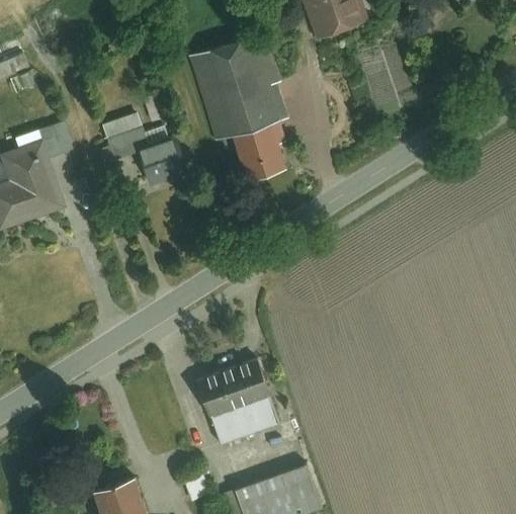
[(363,0),(305,0),(321,39),(371,20),(363,0)]
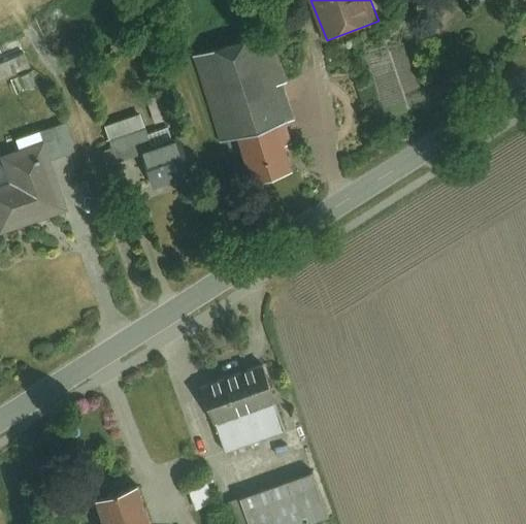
[(266,33),(195,56),(223,142),(236,138),(282,124),(294,120),(266,33)]
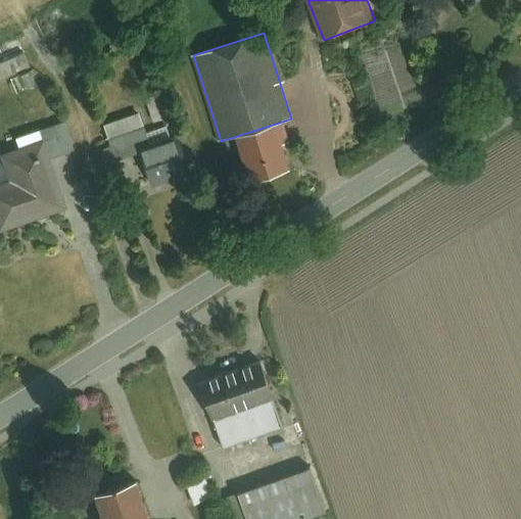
[(30,71),(24,54),(0,62),(0,83),(30,71)]
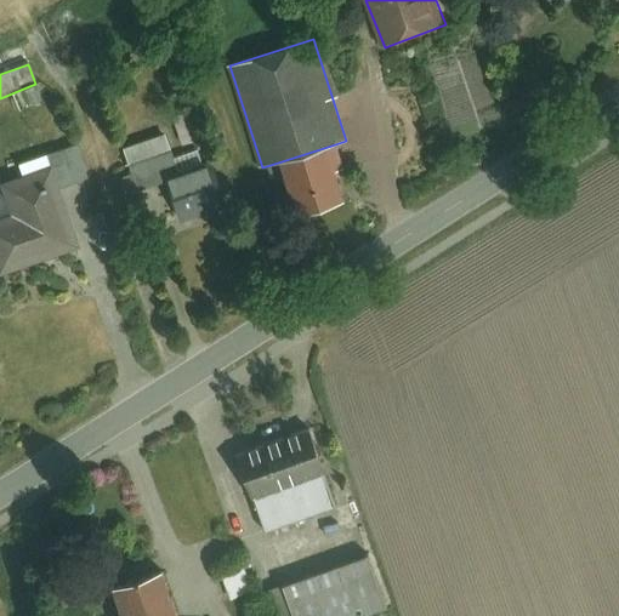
[(189,112),(171,119),(182,148),(200,141),(189,112)]
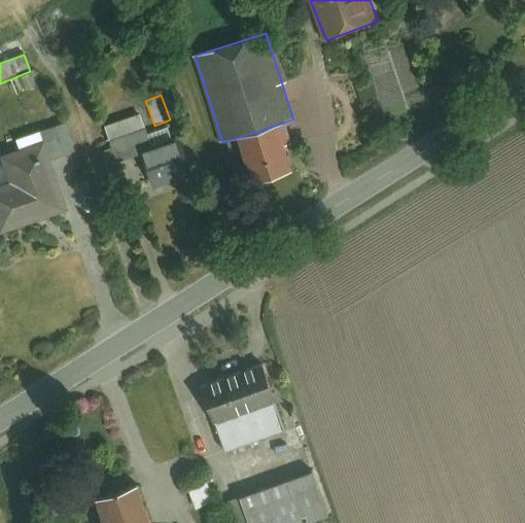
[(116,163),(141,153),(146,166),(177,154),(167,128),(146,136),(138,114),(103,128),(116,163)]
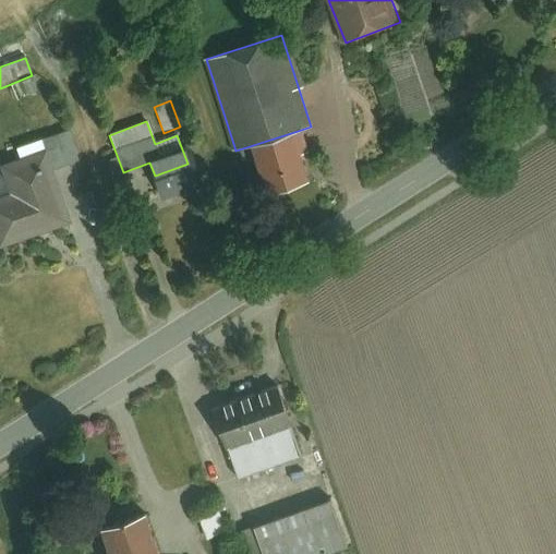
[(79,159),(68,130),(40,140),(44,148),(51,169),(79,159)]
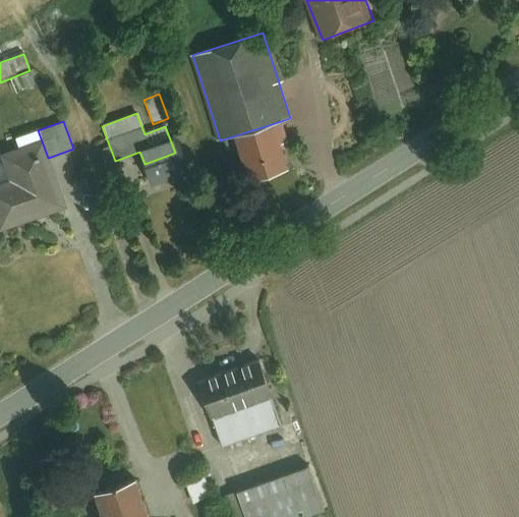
[(278,122),(233,136),(247,181),(292,167),(278,122)]
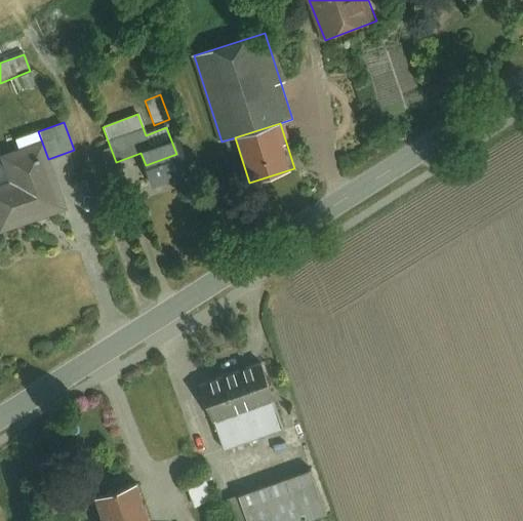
[(0,232),(66,208),(48,159),(41,139),(1,155),(10,179),(0,183),(0,232)]
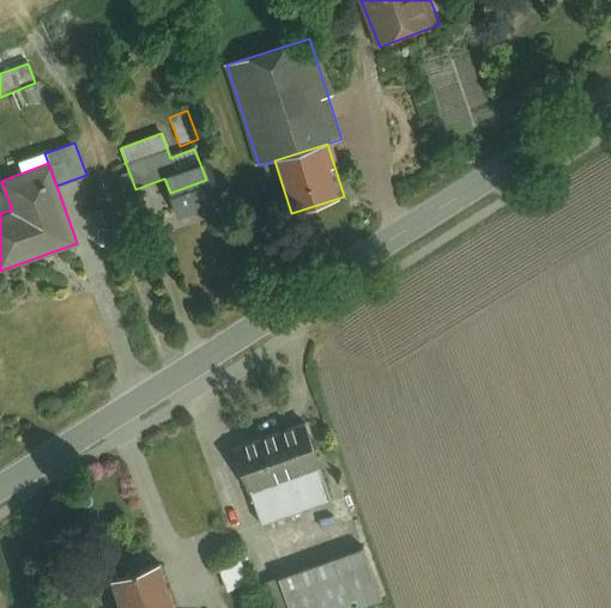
[(168,196),(177,222),(222,205),(212,180),(168,196)]
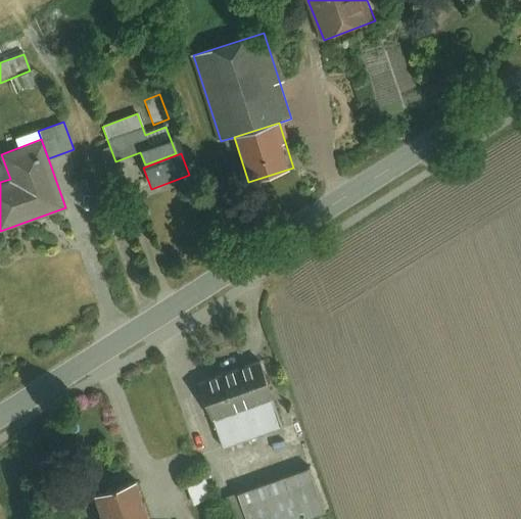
[(283,429),(259,362),(197,383),(222,451),(283,429)]
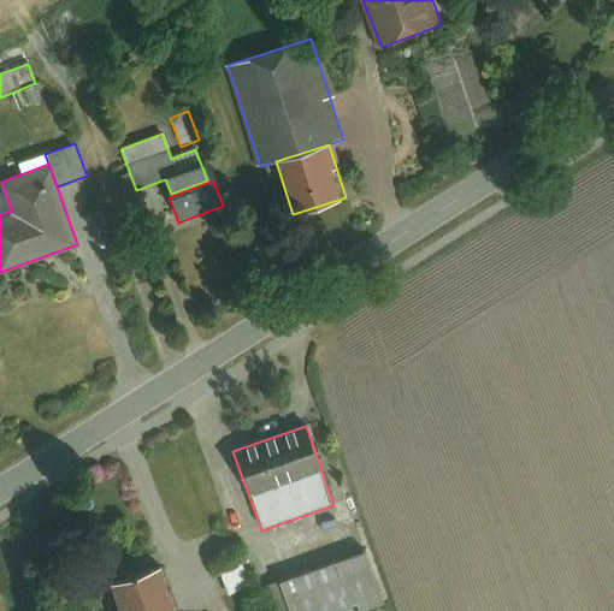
[(361,610),(379,604),(359,549),(258,586),(267,610),(361,610)]
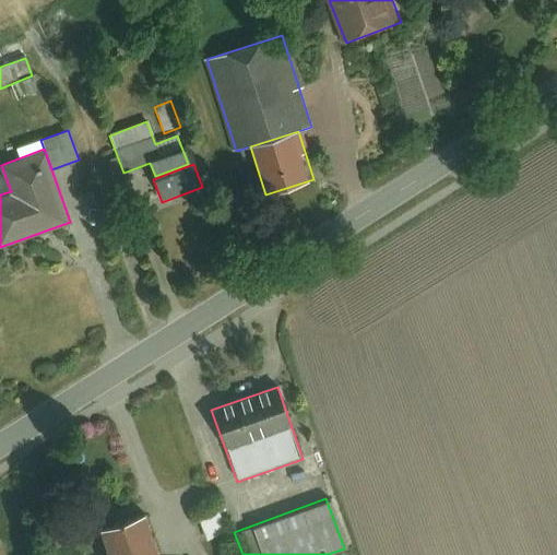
[(218,508),(198,516),(206,541),(227,533),(218,508)]
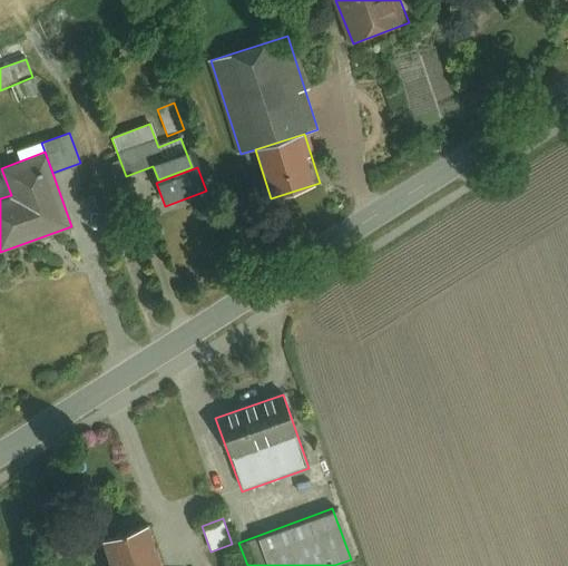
[(167,565),(150,520),(101,538),(111,565),(167,565)]
